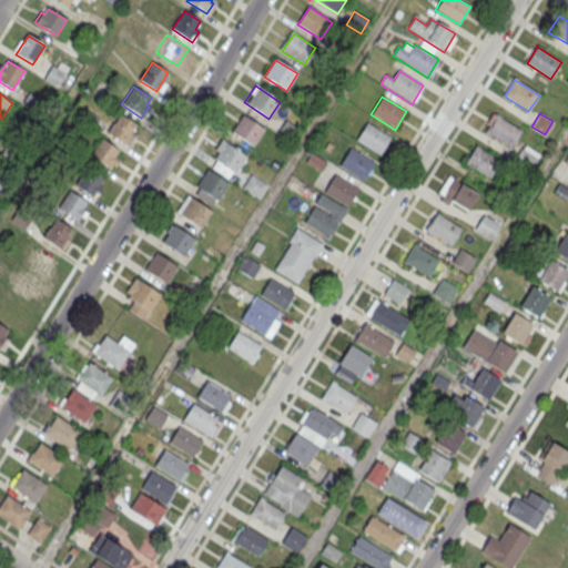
[(120,114),(135,125),(123,143),(108,134),(120,114)]
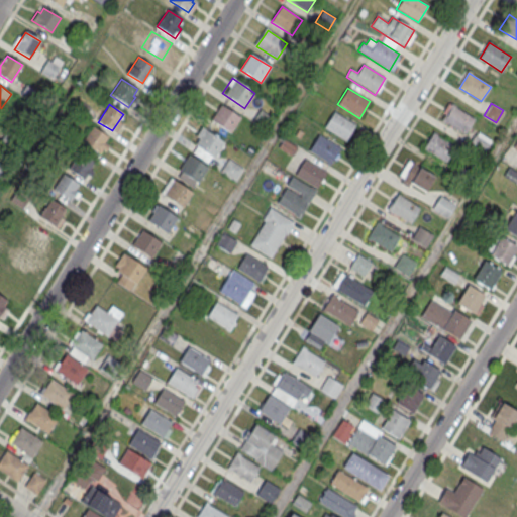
[(240,118),(221,106),(210,121),(230,133),(240,118)]
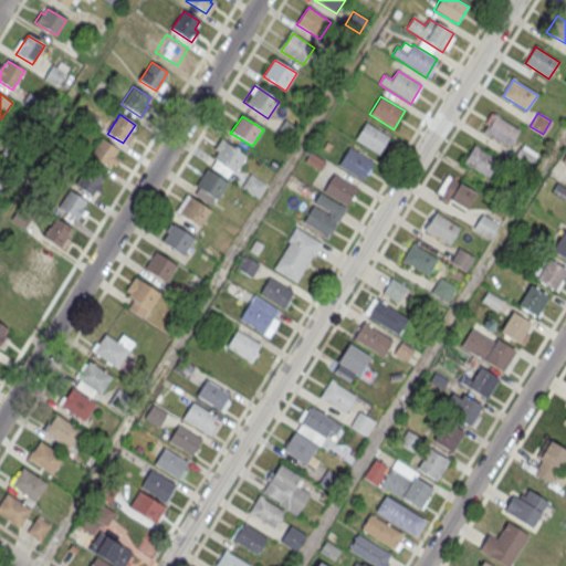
[(519,130),(495,116),(484,132),(509,147),(519,130)]
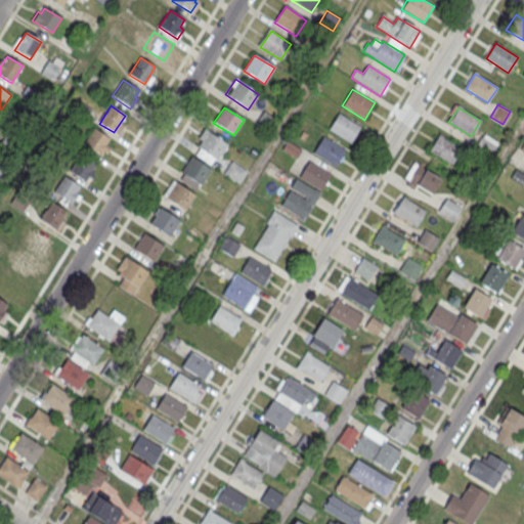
[(275,119),(263,113),(258,123),(270,129),(275,119)]
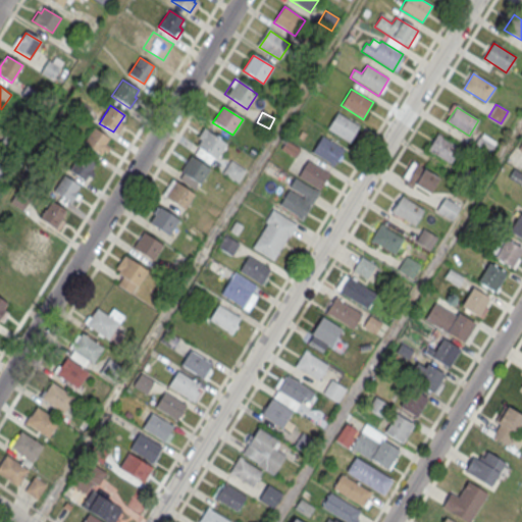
[(359,126),(336,113),(326,129),(349,143),(359,126)]
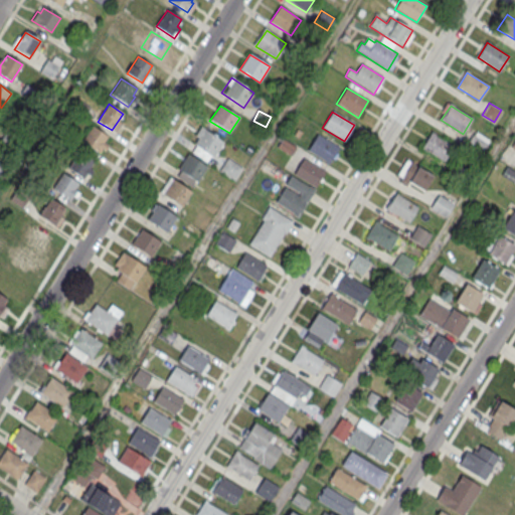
[(112,138),(94,125),(81,141),(101,154),(112,138)]
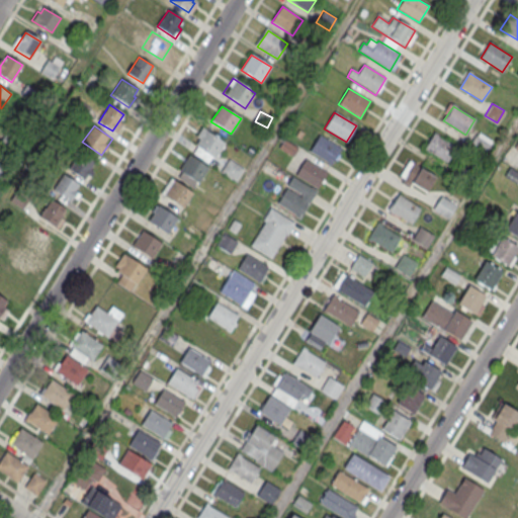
[(225,143),(202,127),(195,137),(199,139),(195,145),(214,158),(225,143)]
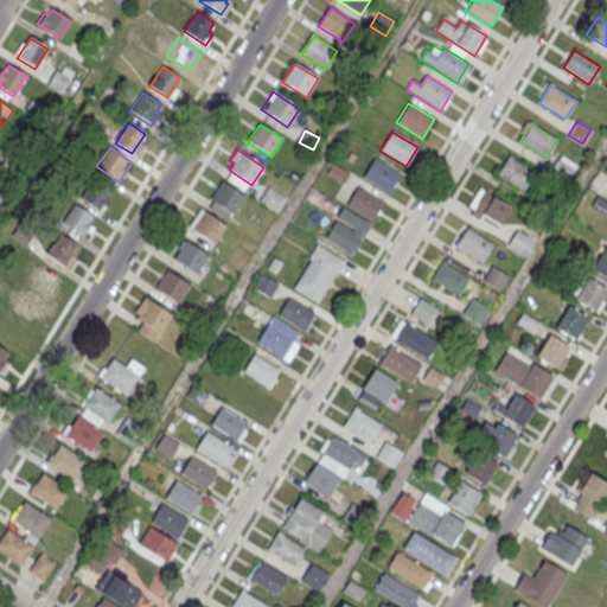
[(534,173),(509,157),(497,174),(523,191),(534,173)]
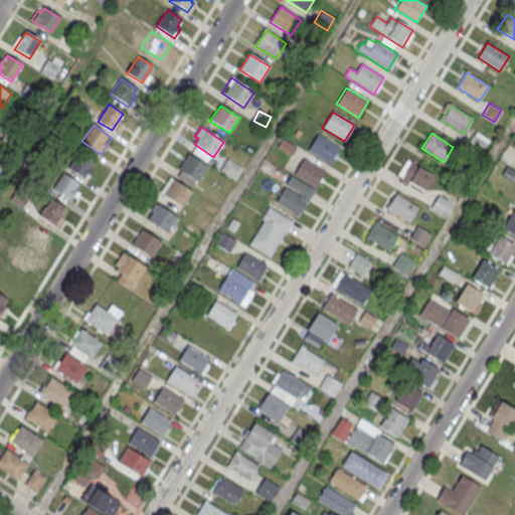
[(487,142),(473,133),(465,146),(479,155),(487,142)]
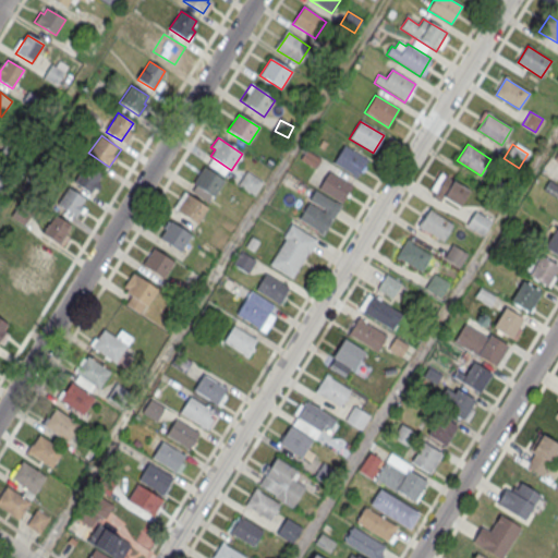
[(367,160),(343,146),(332,164),(356,178),(367,160)]
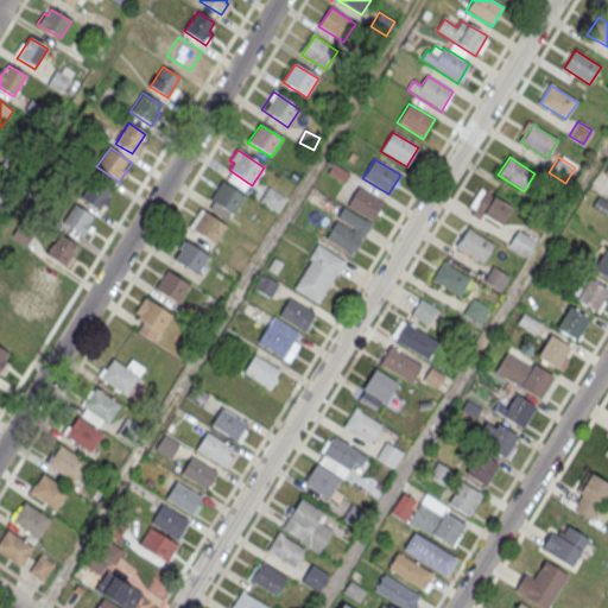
[(93,179),(111,190),(97,210),(80,200),(93,179)]
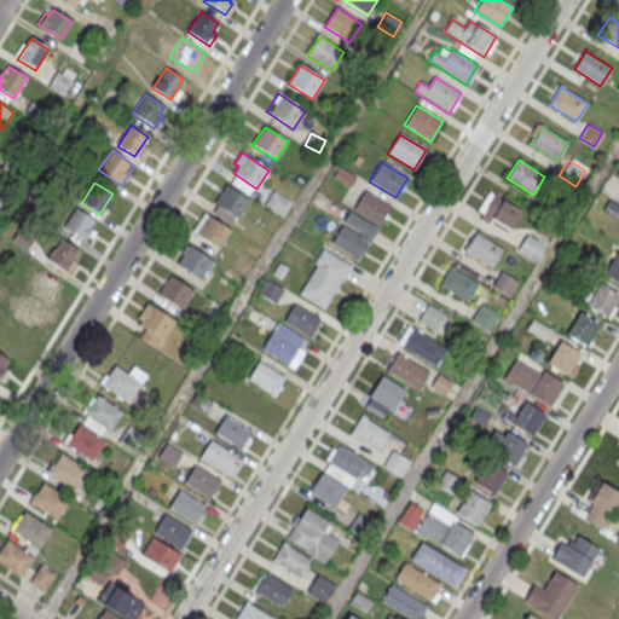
[(249,201),(226,185),(214,203),(236,219),(249,201)]
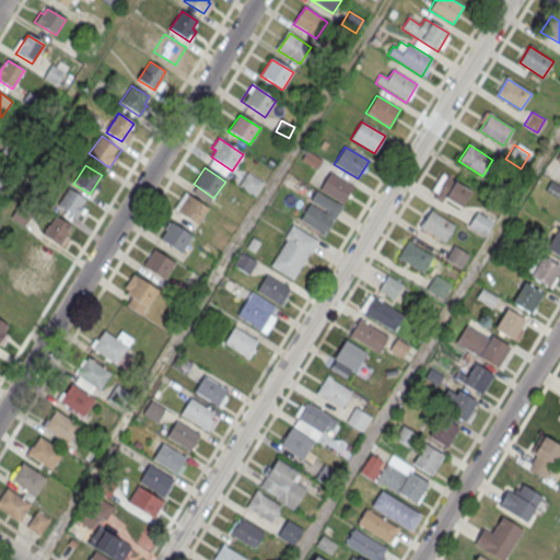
[(240,186),(247,173),(261,182),(254,195),(240,186)]
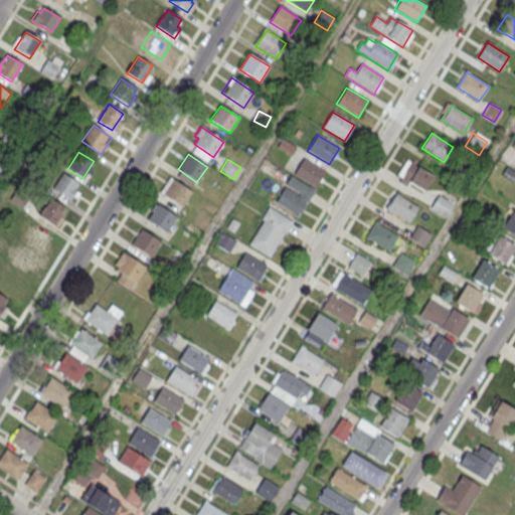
[(325,172),(304,159),(293,175),(315,188),(325,172)]
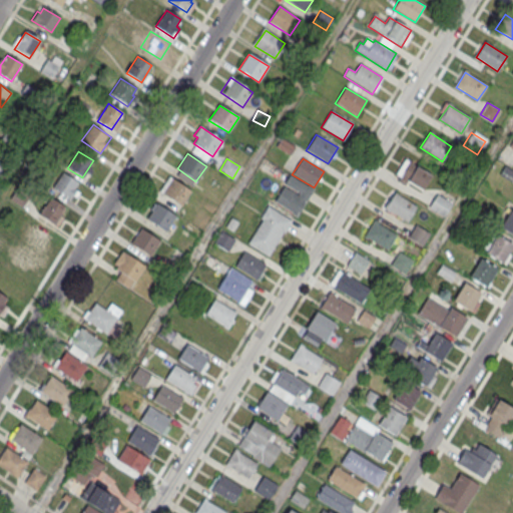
[(430,176),(409,162),(399,177),(421,191),(430,176)]
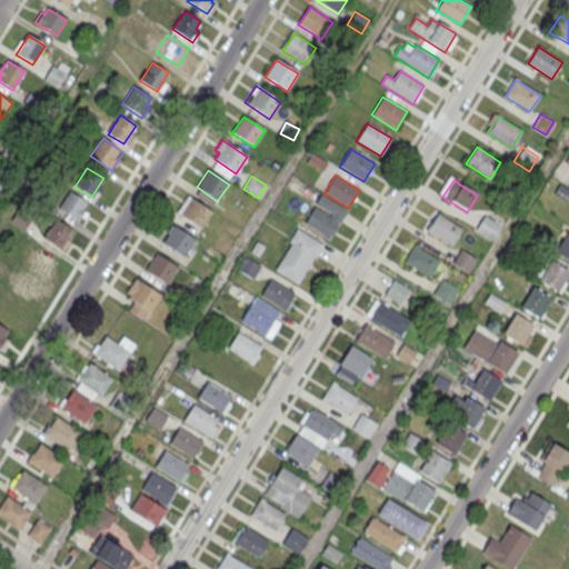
[(70,191),(87,201),(75,220),(58,210),(70,191)]
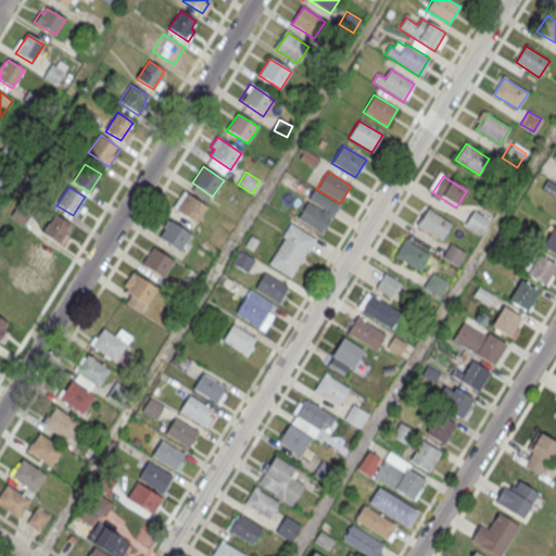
[(339,204),(314,189),(308,199),(324,209),(323,211),(308,202),(299,217),(321,232),(339,204)]
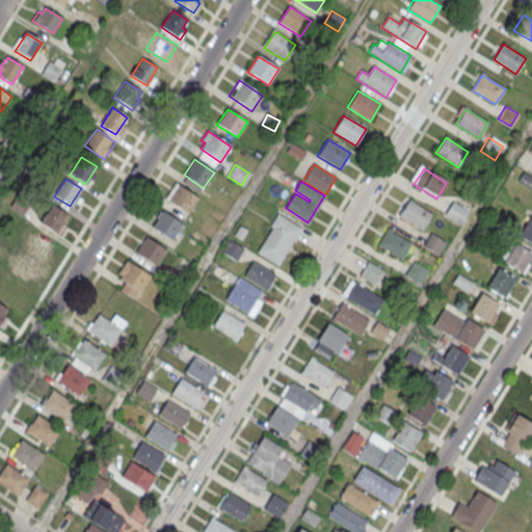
[(197,198),(176,184),(164,198),(187,214),(197,198)]
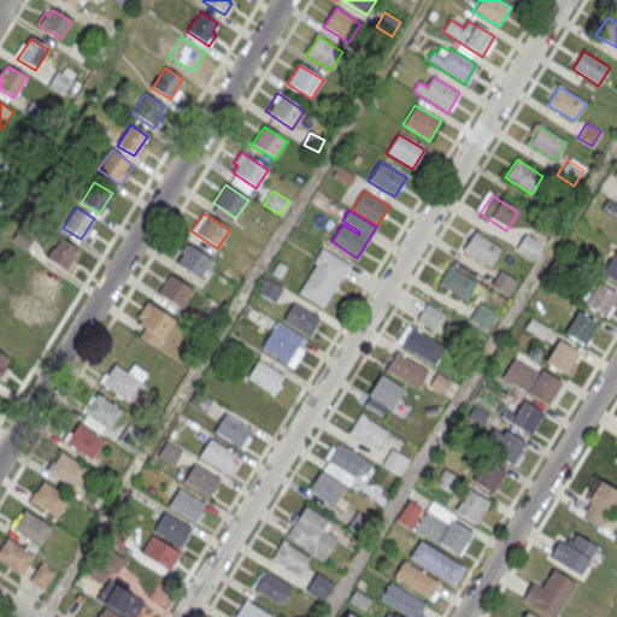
[(500,250),(474,233),(463,251),(489,268),(500,250)]
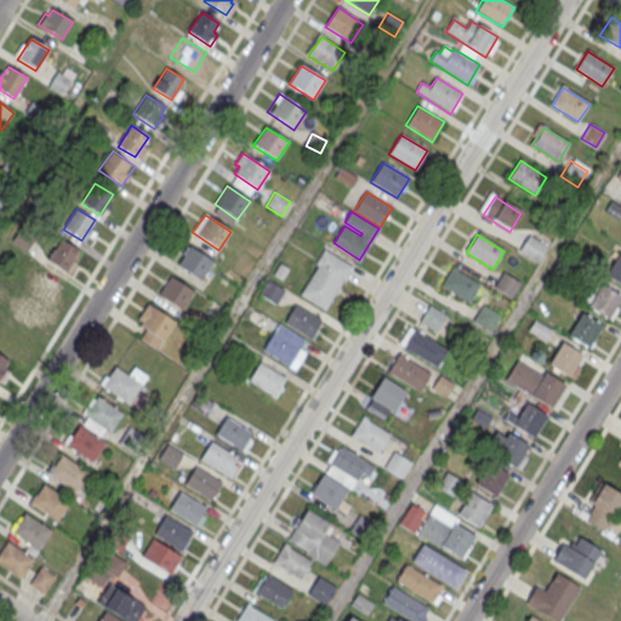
[(546,246),(528,234),(518,250),(536,261),(546,246)]
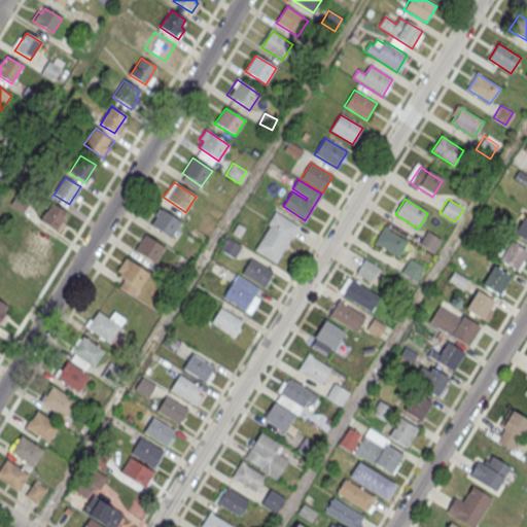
[(69,214),(51,203),(39,220),(57,233),(69,214)]
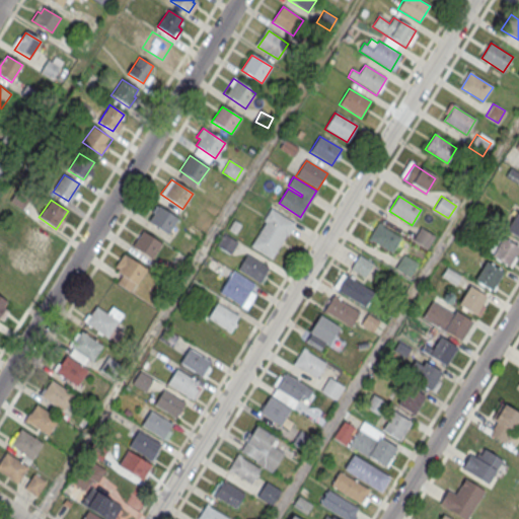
[(177,219),(155,205),(145,219),(167,234),(177,219)]
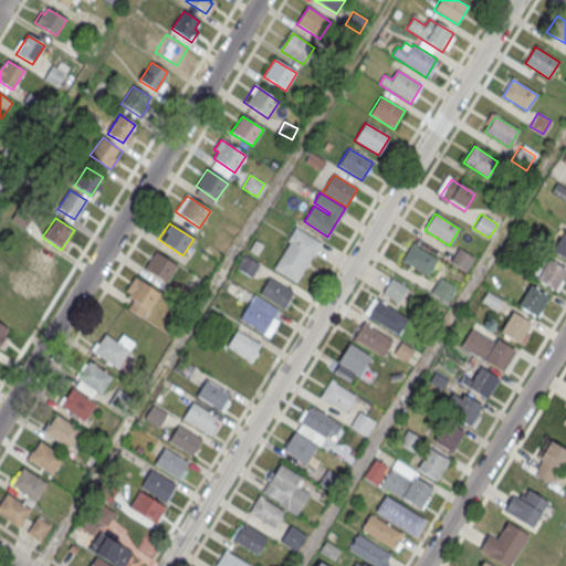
[(322,244),(295,228),(286,241),(289,243),(273,270),(296,284),(312,257),(314,258),(322,244)]
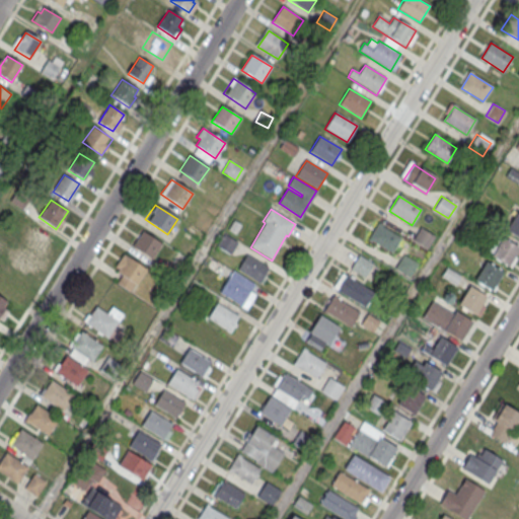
[(517,211),(518,212),(518,238),(506,230),(517,211)]
